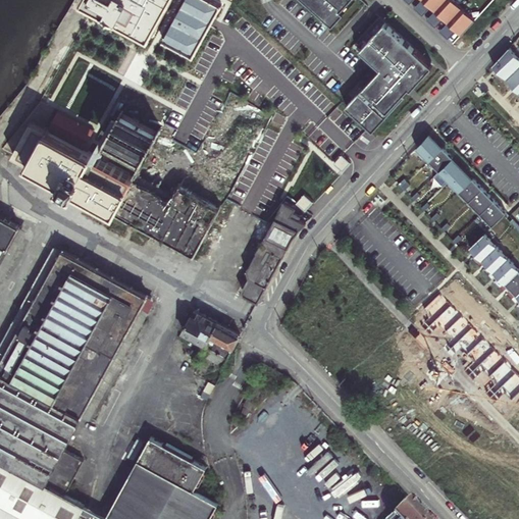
[(82,0),(82,2),(87,4),(92,7),(150,39),(171,0),(82,0)]
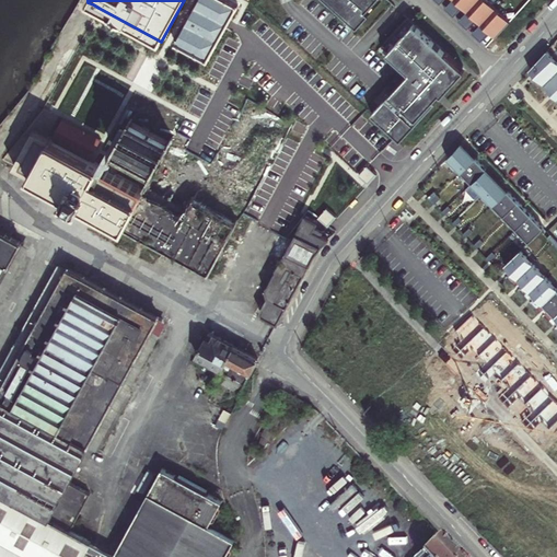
[(234,8),(219,0),(196,0),(172,47),(205,65),(222,32),(234,8)]
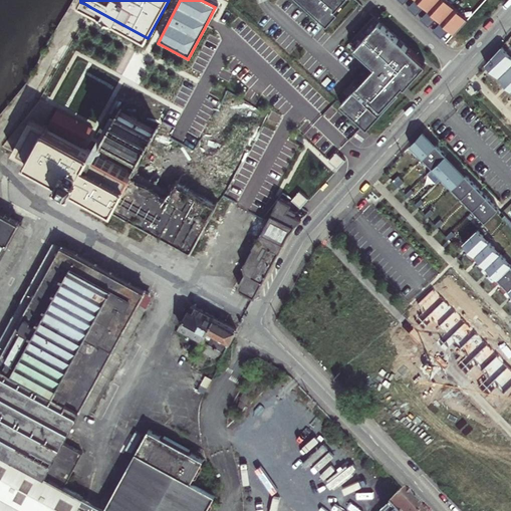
[(349,0),(297,0),(325,25),(349,0)]
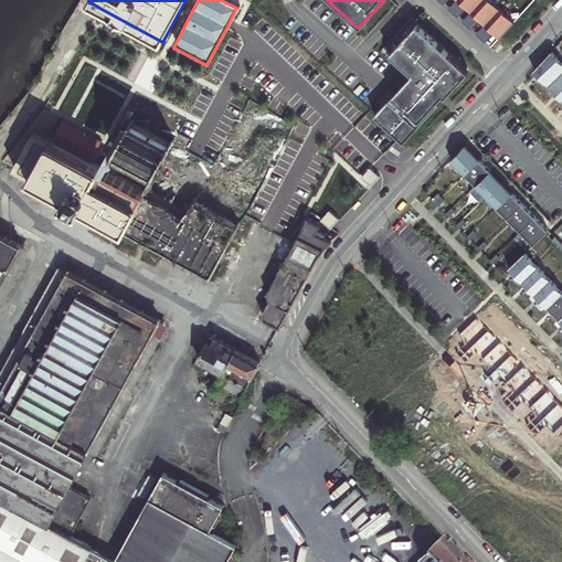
[(483,0),(456,0),(455,1),(464,10),(466,12),(468,14),(483,0)]
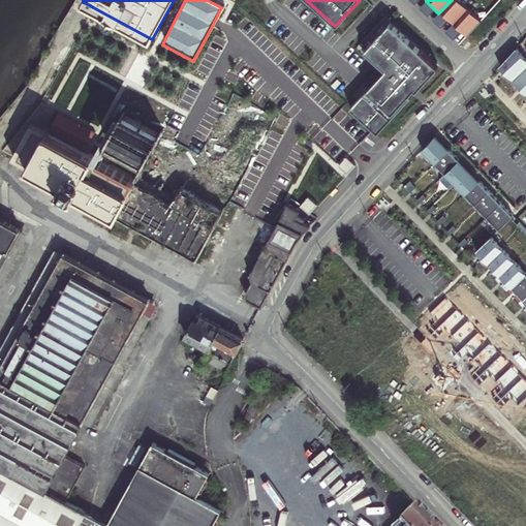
[(466,11),(453,0),(452,0),(438,13),(446,21),(449,23),(451,25),(453,26),(466,11)]
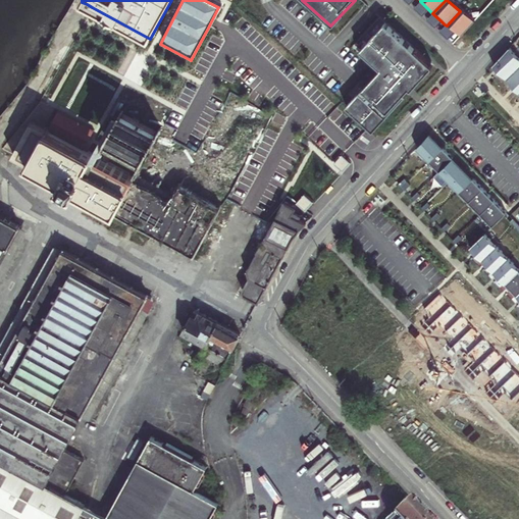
[(459,37),(473,23),(460,11),(447,26),(453,32),(456,35),(459,37)]
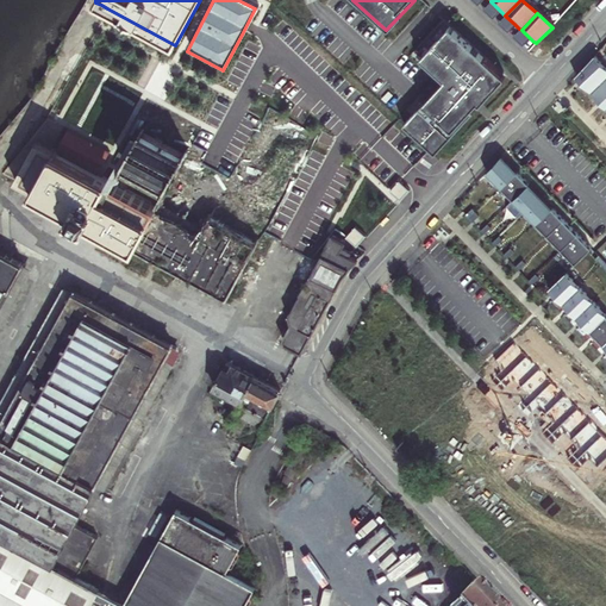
[(501,80),(439,24),(412,56),(442,82),(401,127),(428,151),(431,155),(472,112),(478,106),(501,80)]
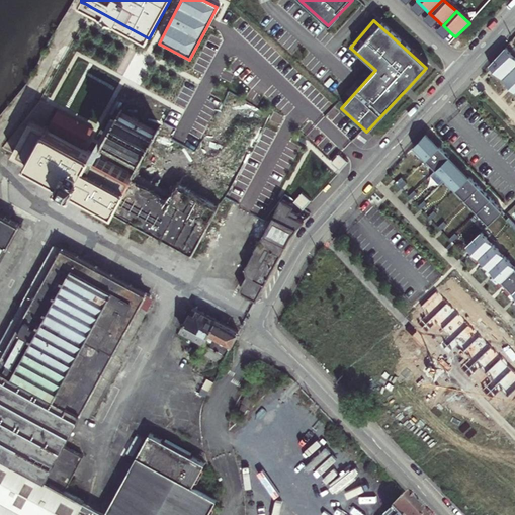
[(514,63),(502,50),(486,67),(514,97),(514,63)]
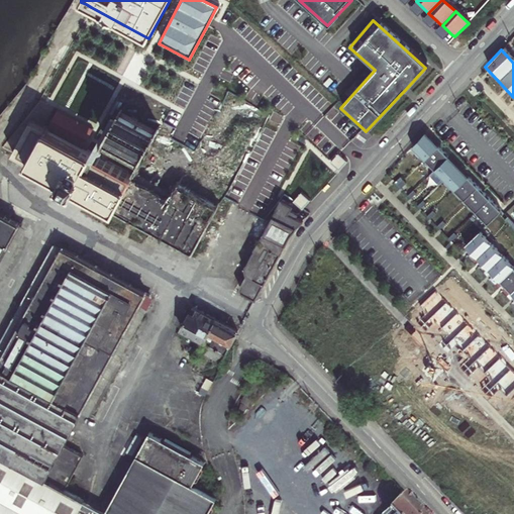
[(132,176),(156,133),(115,111),(91,155),(30,121),(10,157),(60,184),(59,185),(74,193),(75,191),(190,254),(215,209),(174,187),(169,196),(132,176)]
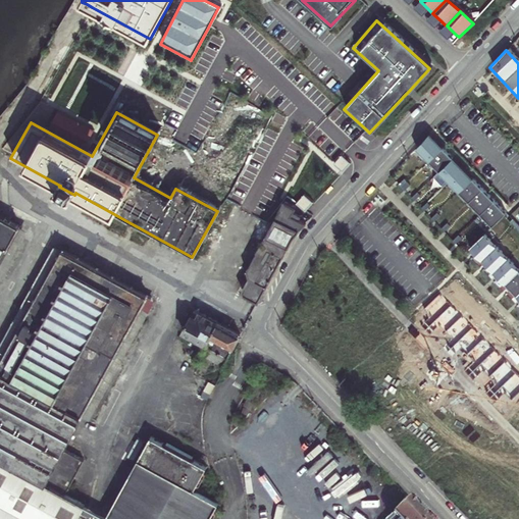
[(427,136),(414,150),(426,163),(426,162),(439,150),(440,149),(427,136)]
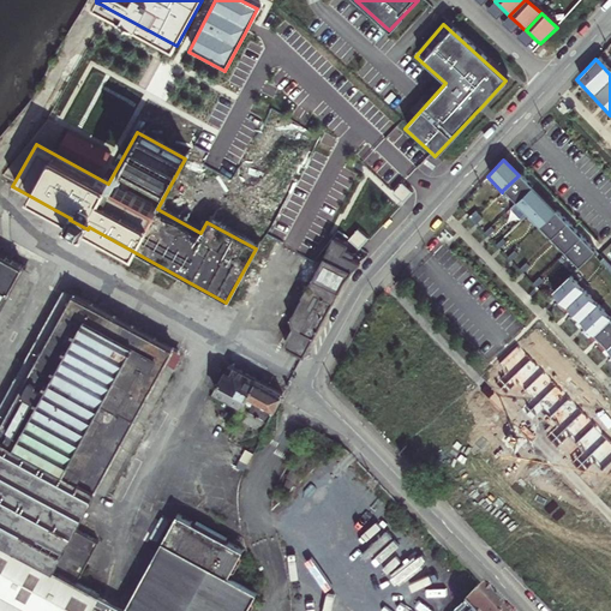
[(517,177),(502,191),(514,204),(529,189),(517,177)]
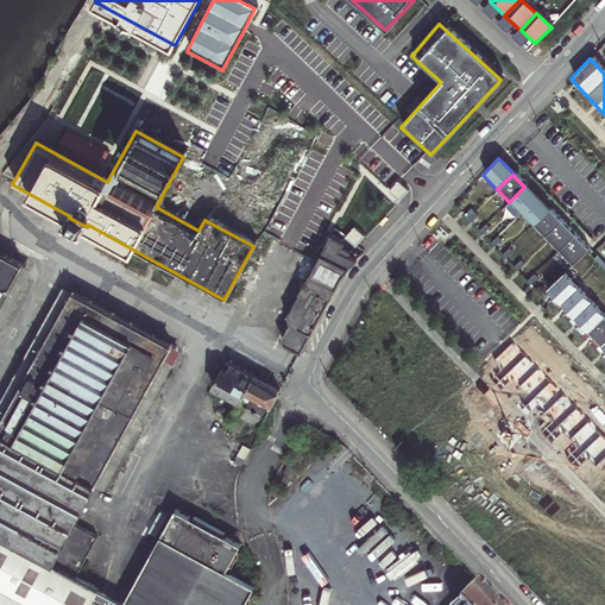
[(395,184),(386,194),(396,203),(405,193),(395,184)]
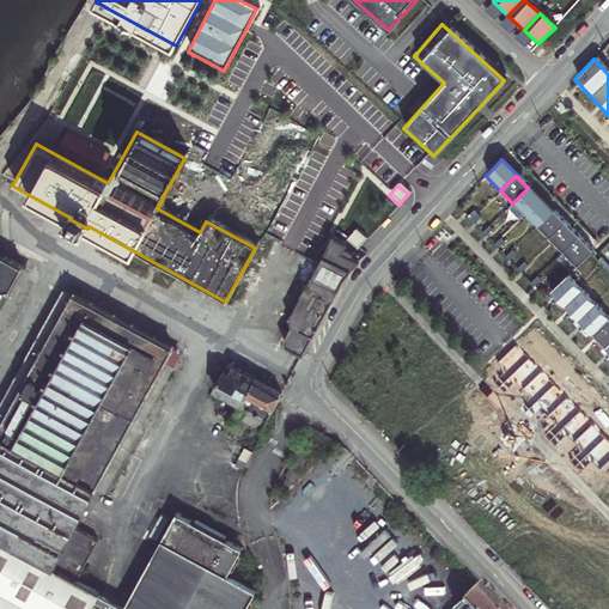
[(512,203),(511,203),(523,215),(540,199),(528,188),(512,203)]
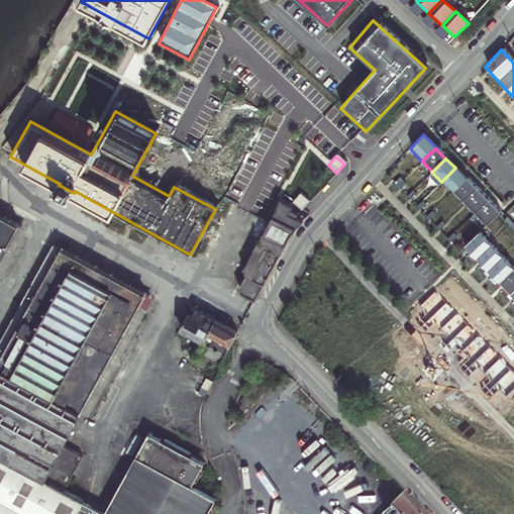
[(455,168),(441,182),(451,192),(465,179),(466,178),(455,168)]
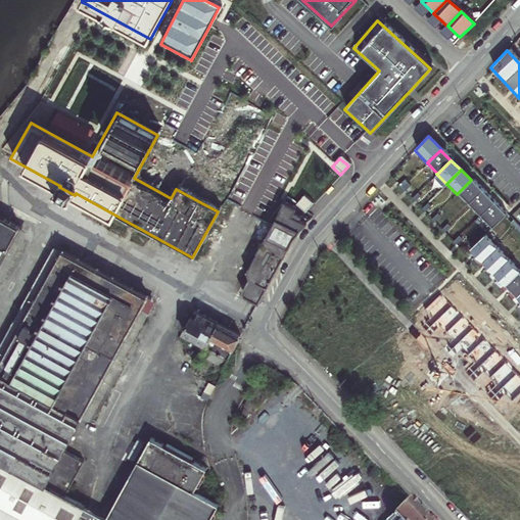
[(470,181),(457,194),(467,204),(480,191),(470,181)]
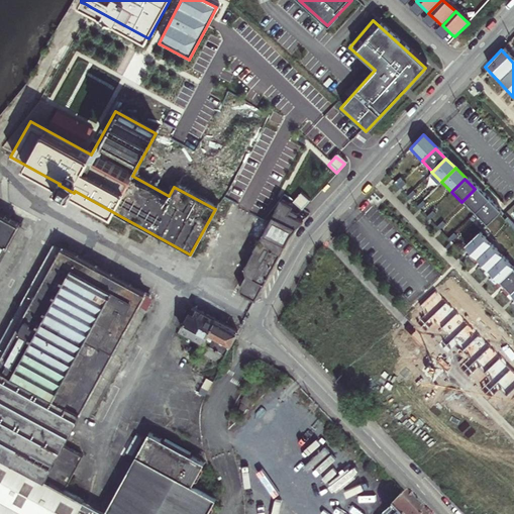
[(475,189),(461,202),(473,214),(486,201),(475,189)]
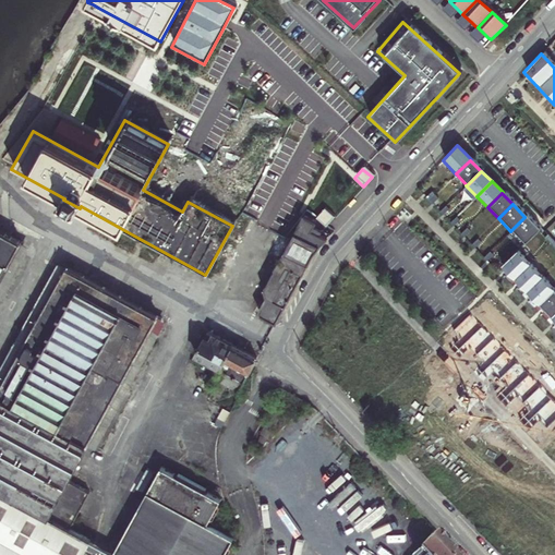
[(315,219),(314,220),(323,228),(332,219),(323,210),(315,219)]
